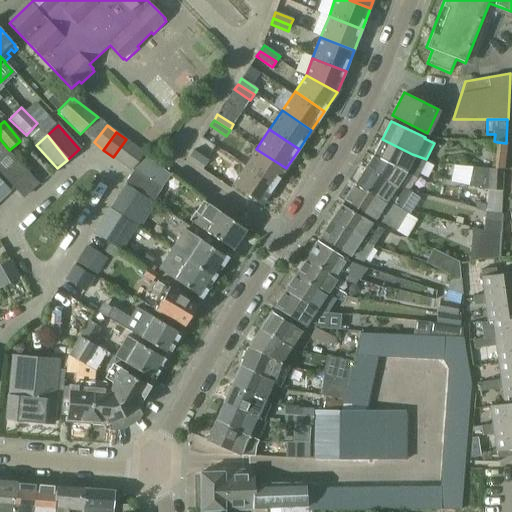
[(135,146),(126,139),(113,157),(122,164),(135,146)]
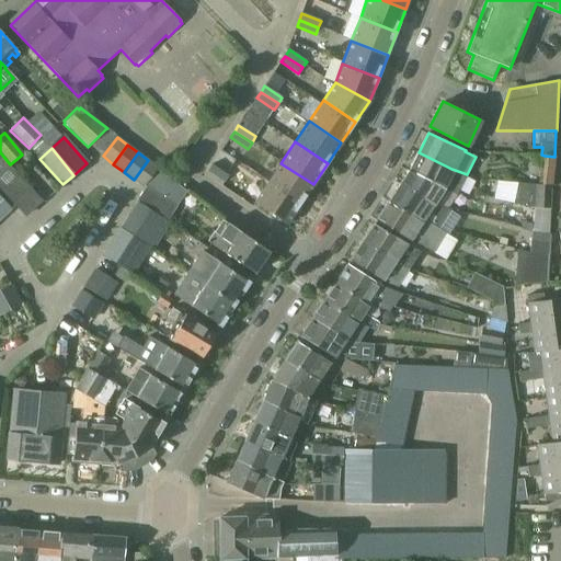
[(446,189),(458,192),(467,174),(455,170),(451,169),(419,152),(409,171),(442,186),(446,189)]
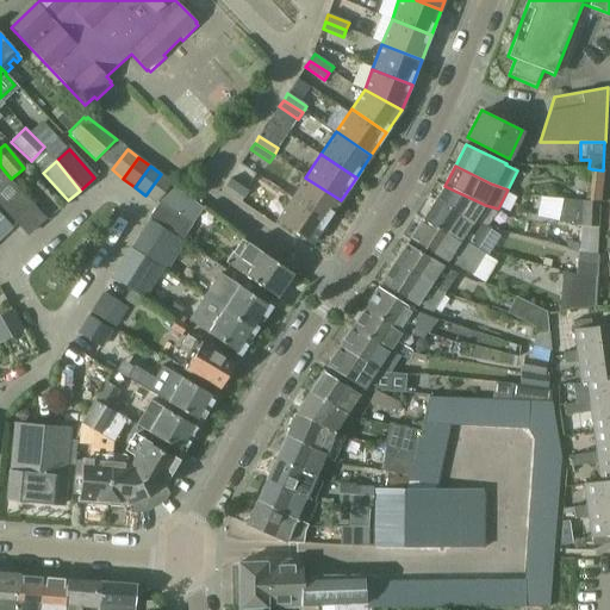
[(0,168),(0,187),(10,179),(0,168)]
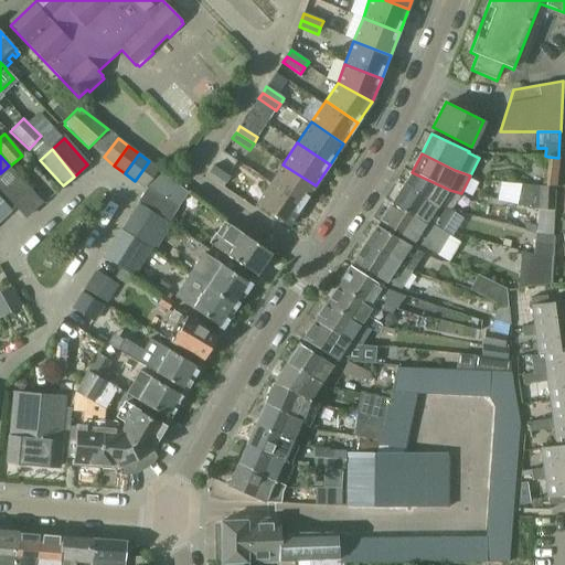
[(560,158),(558,158),(548,157),(545,185),(556,187),(560,158)]
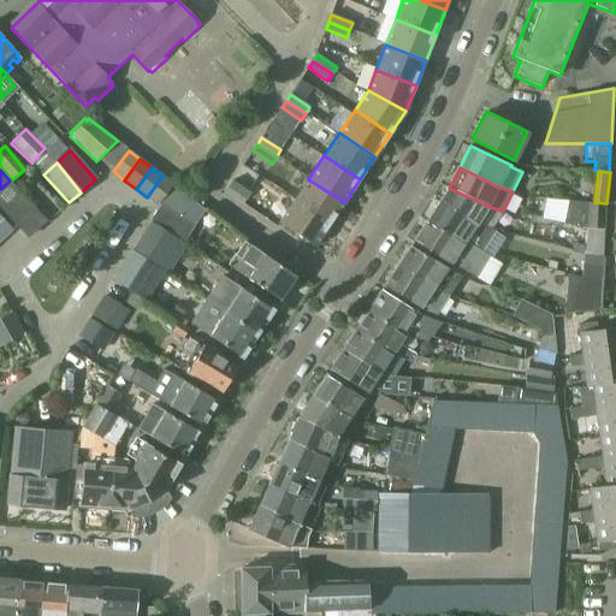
[(159,206),(175,185),(163,176),(147,197),(159,206)]
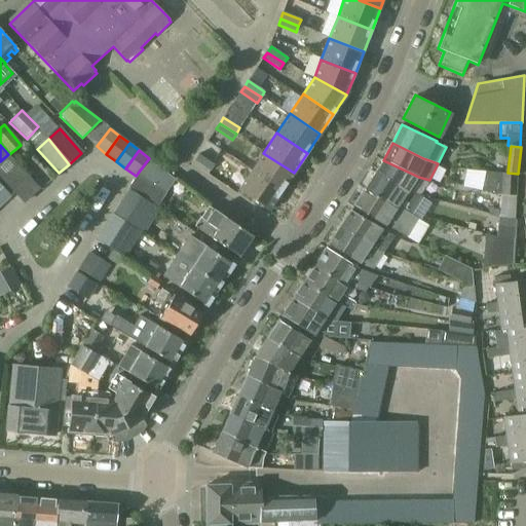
[(294,173),(263,153),(250,173),(280,193),(294,173)]
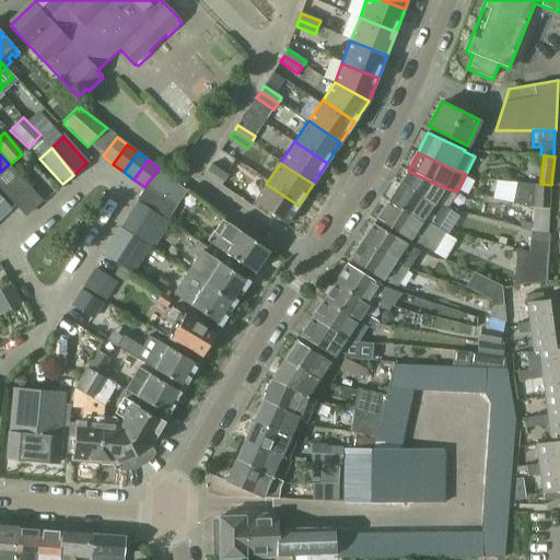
[(211,164),(207,171),(223,183),(228,176),(211,164)]
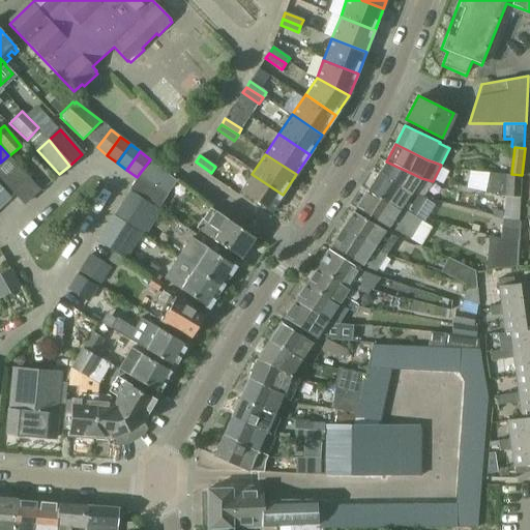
[(417,176),(386,162),(378,174),(410,193),(415,185),(424,190),(430,183),(432,184),(433,181),(421,178),(417,176)]
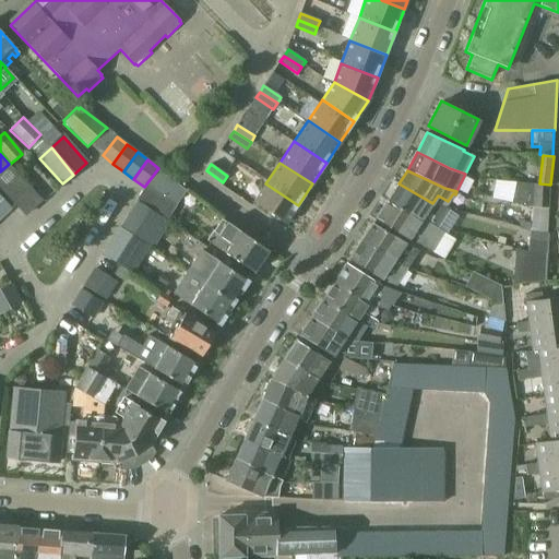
[(251,204),(284,226),(298,205),(265,183),(251,204)]
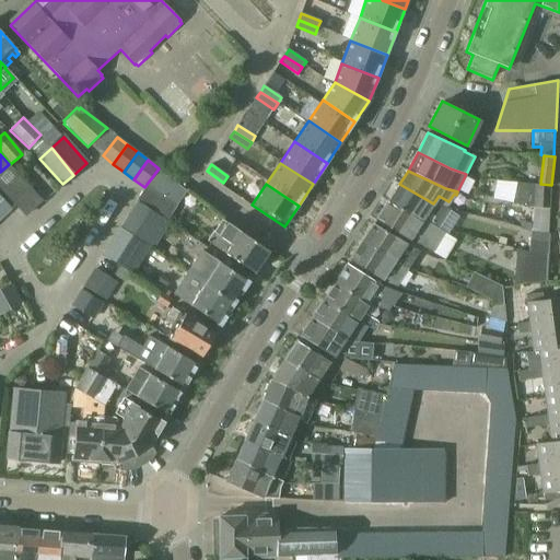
[(433,203),(399,184),(387,201),(426,224),(439,228),(451,209),(432,206),(433,203)]
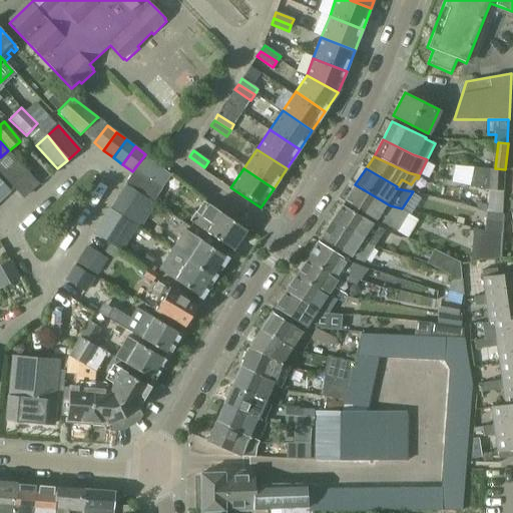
[(505,169),(495,168),(491,189),(504,192),(505,169)]
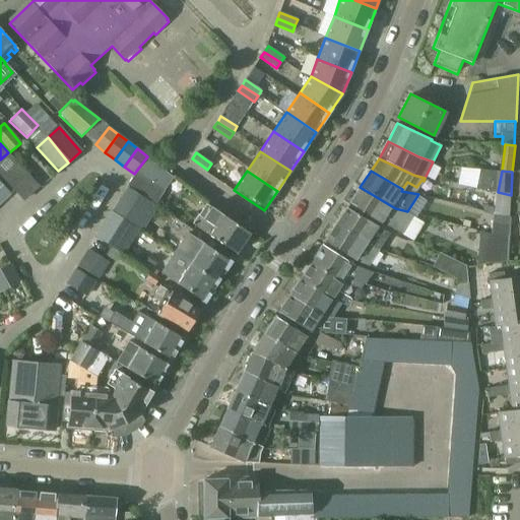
[(0,183),(0,201),(1,203),(11,194),(0,183)]
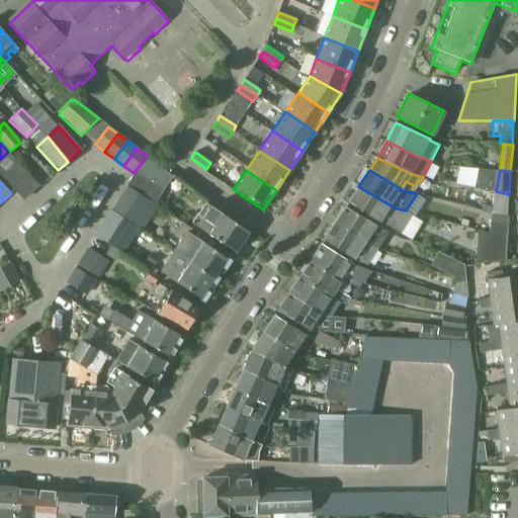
[(347,202),(379,223),(400,234),(411,214),(406,211),(406,210),(394,207),(358,186),(347,202)]
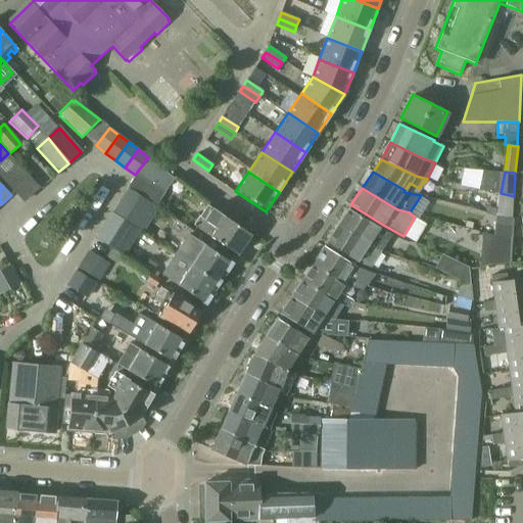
[(112,212),(143,232),(158,208),(128,189),(112,212)]
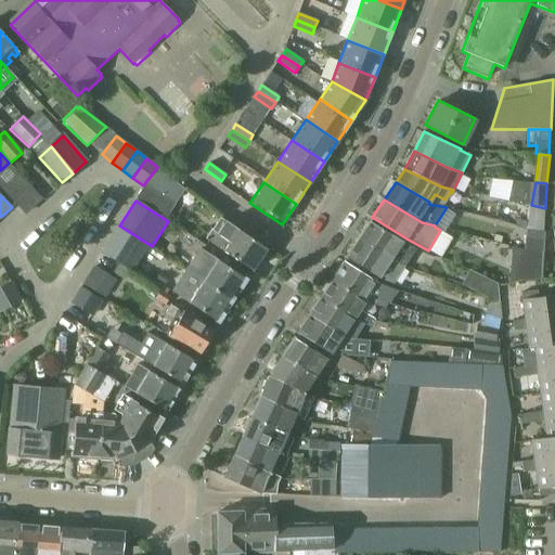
[(529,205),(526,228),(544,232),(545,208),(531,205),(529,205)]
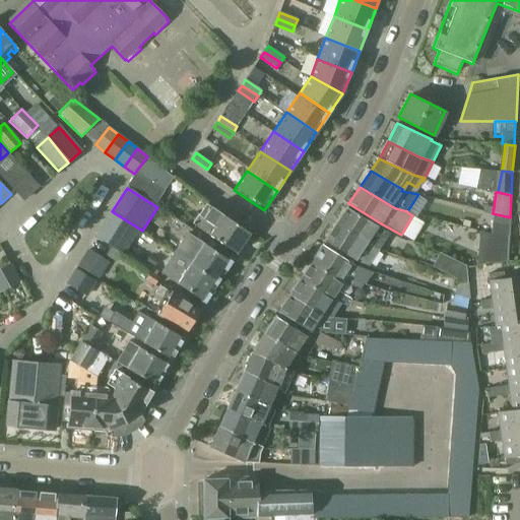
[(222,215),(206,203),(192,224),(236,254),(250,234),(222,215)]
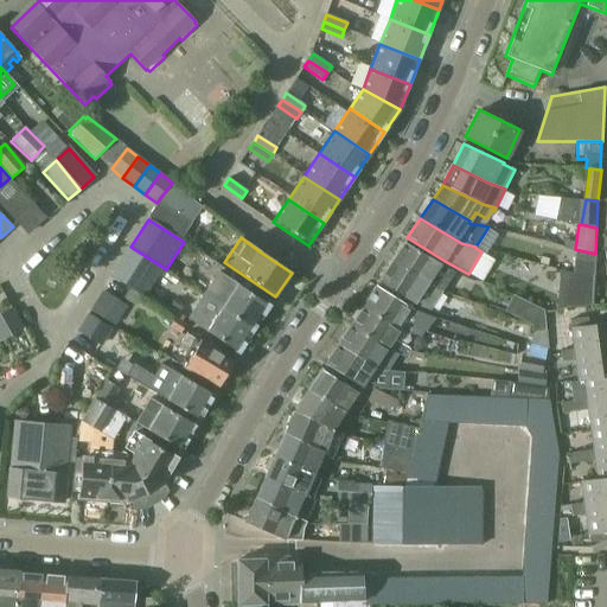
[(391,261),(440,292),(442,292),(455,273),(440,264),(403,242),(391,261)]
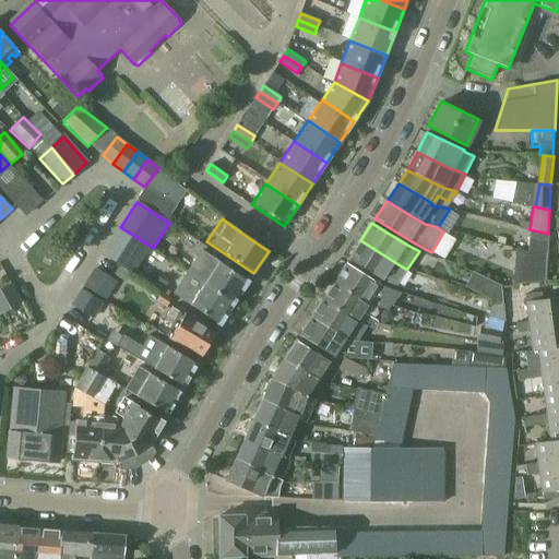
[(126,263),(140,240),(120,228),(106,251),(126,263)]
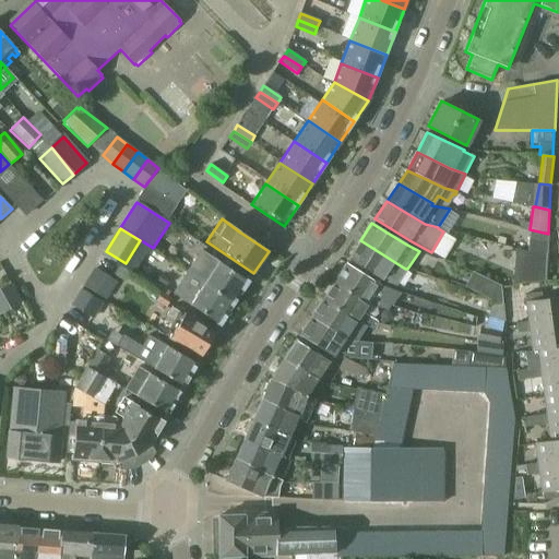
[(547,254),(548,234),(530,229),(530,232),(526,230),(525,239),(530,239),(528,252),(547,254)]
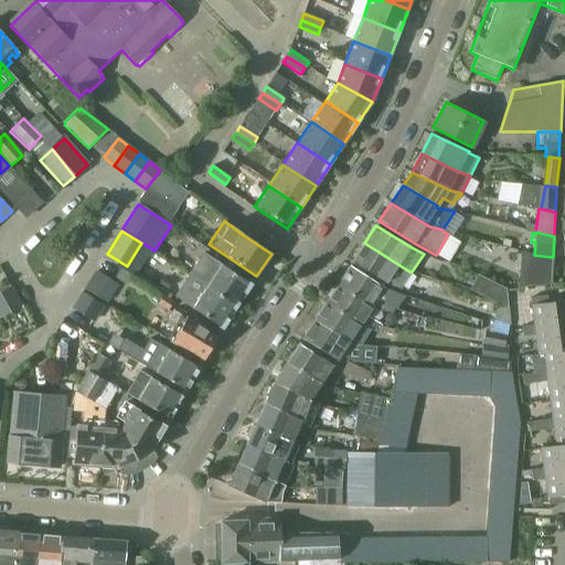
[(364,243),(353,262),(388,284),(401,288),(412,272),(409,272),(364,243)]
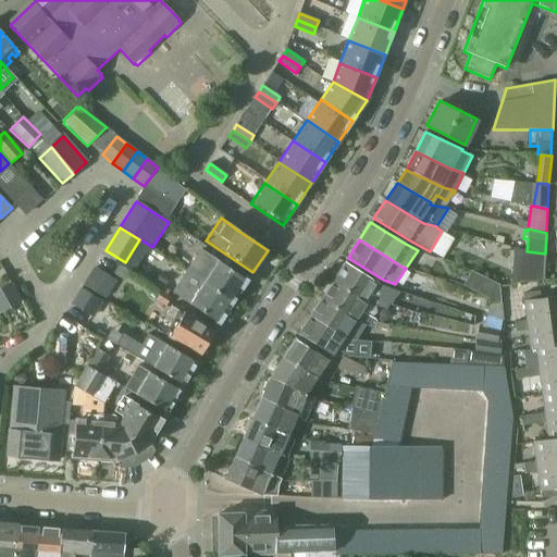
[(198,259),(200,261),(192,274),(233,302),(247,281),(203,250),(198,259)]
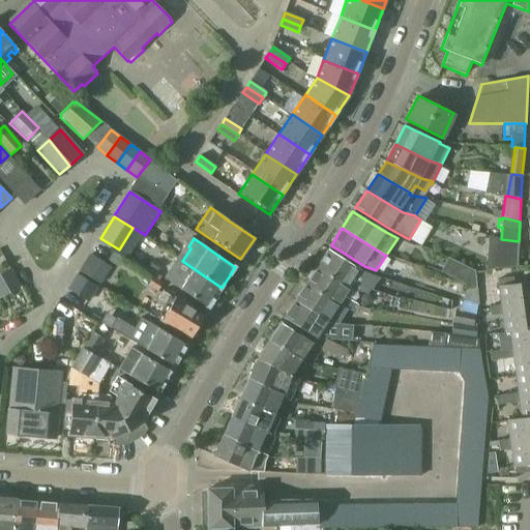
[(498,269),(518,265),(519,242),(505,241),(499,240),(498,269)]
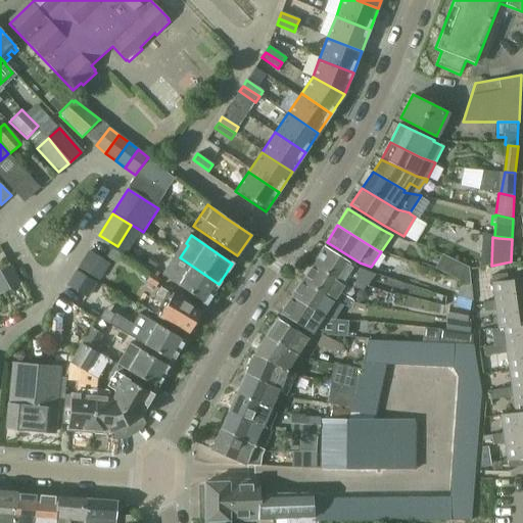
[(355,268),(323,246),(313,263),(344,283),(348,286),(363,290),(365,285),(352,278),(349,276),(355,268)]
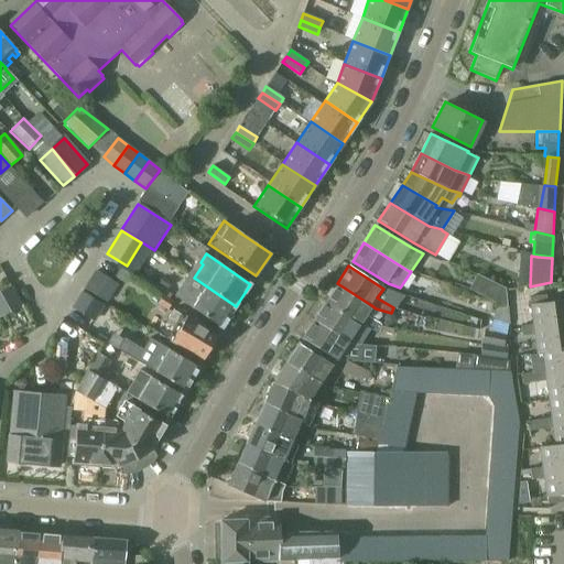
[(84,288),(107,302),(118,285),(96,270),(84,288)]
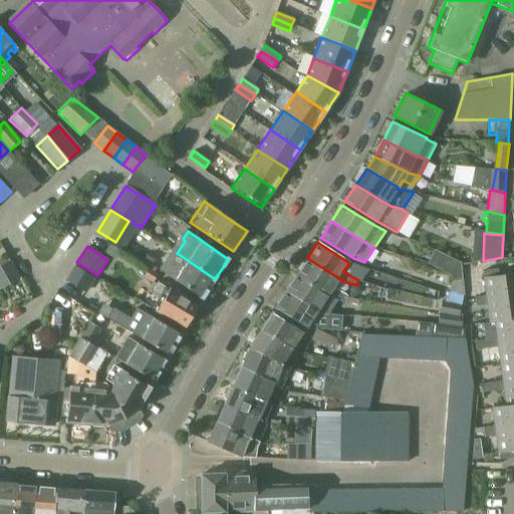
[(414,261),(463,278),(461,262),(435,250),(427,263),(415,259),(414,261)]
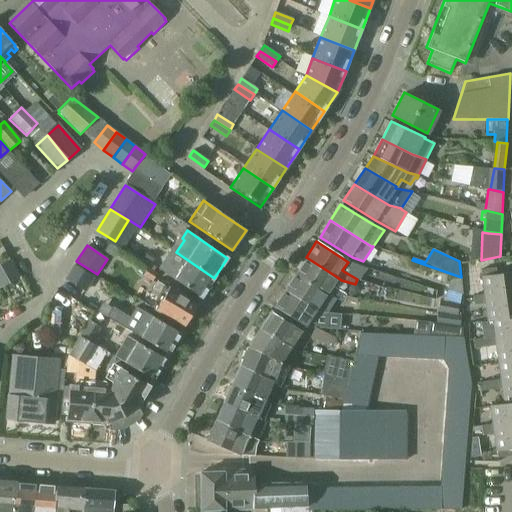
[(214,278),(176,252),(168,264),(165,263),(160,271),(200,298),(214,278)]
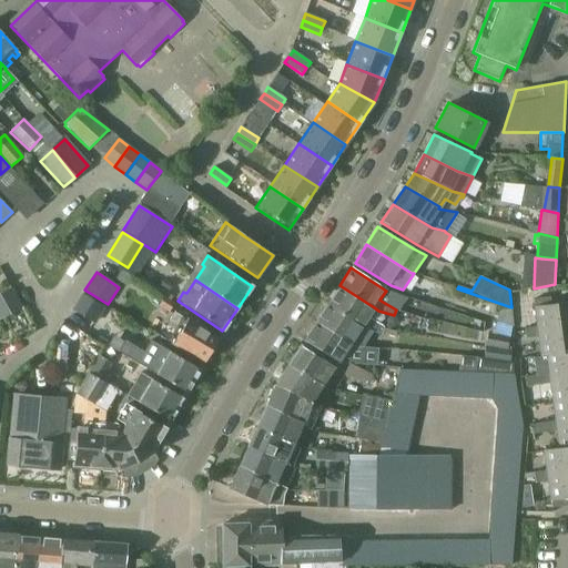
[(378,311),(374,307),(340,285),(327,303),(366,328),(381,333),(384,327),(372,321),(368,317),(374,308),(377,311),(394,316),(396,310),(394,315),(378,311)]
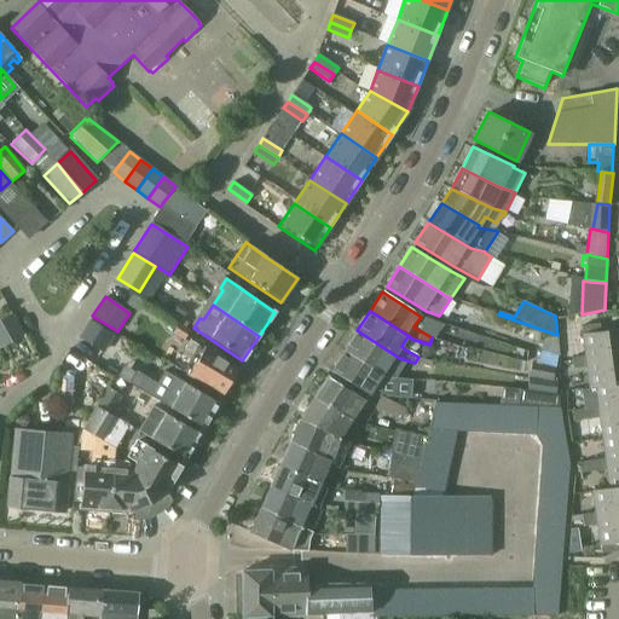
[(11,313),(0,319),(0,348),(23,336),(11,313)]
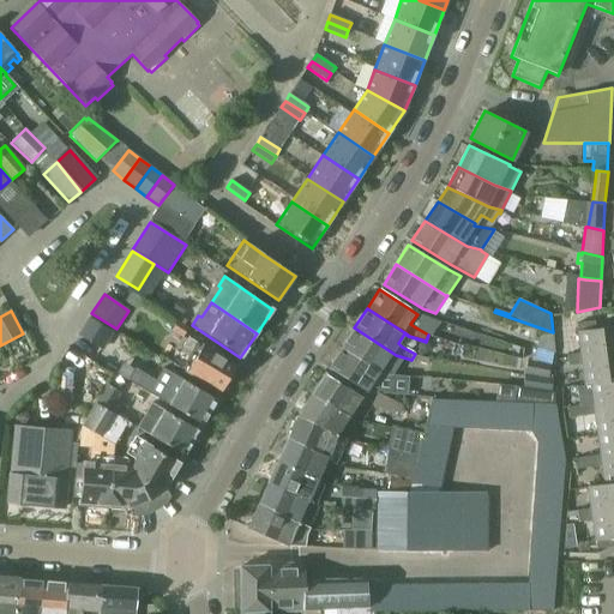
[(537,342),(536,345),(554,351),(553,332),(494,312),(489,325),(537,342)]
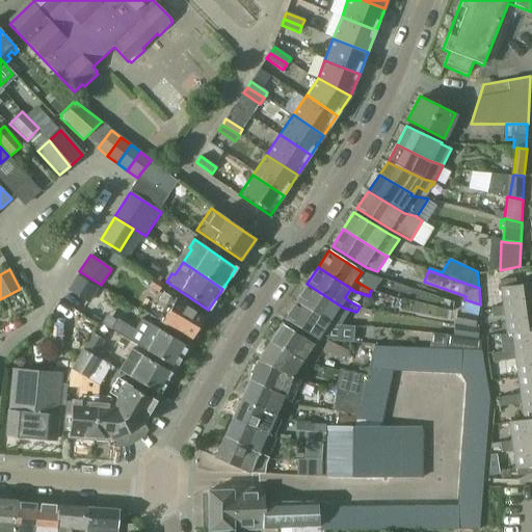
[(70,289),(80,295),(89,281),(78,274),(71,287),(70,289)]
